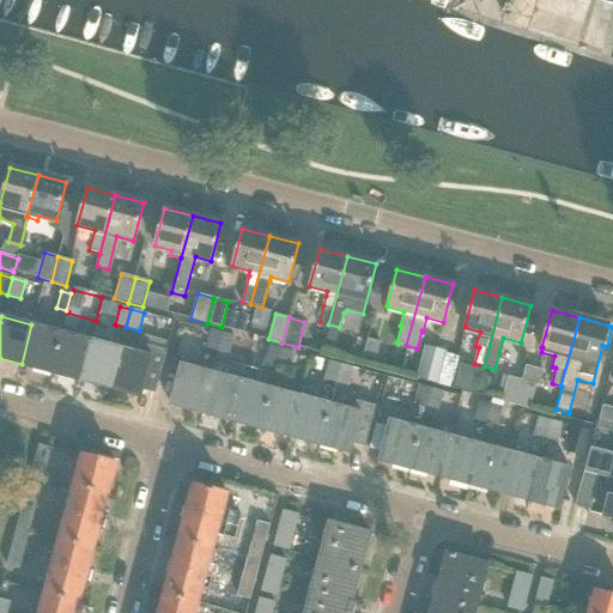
[(50,372),(61,333),(31,325),(22,364),(50,372)]
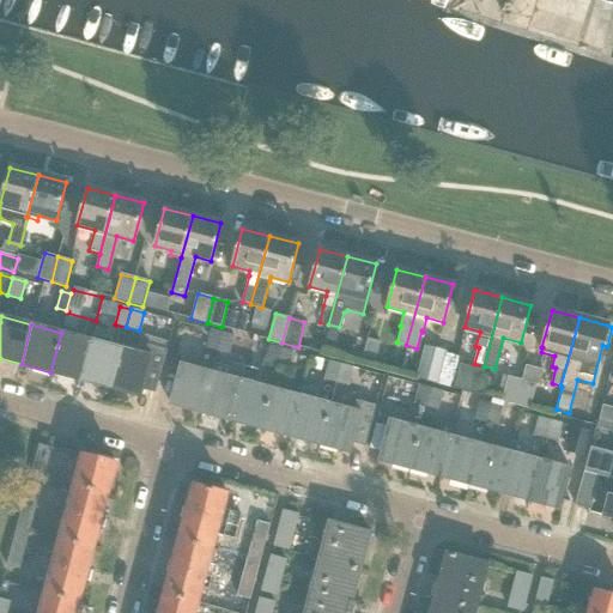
[(110,388),(120,349),(102,344),(107,329),(96,327),(91,341),(91,340),(80,381),(110,388)]
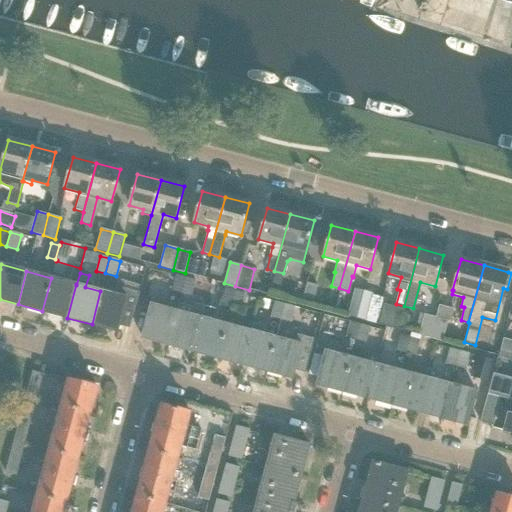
[(181,293),(184,279),(176,276),(172,291),(181,293)]
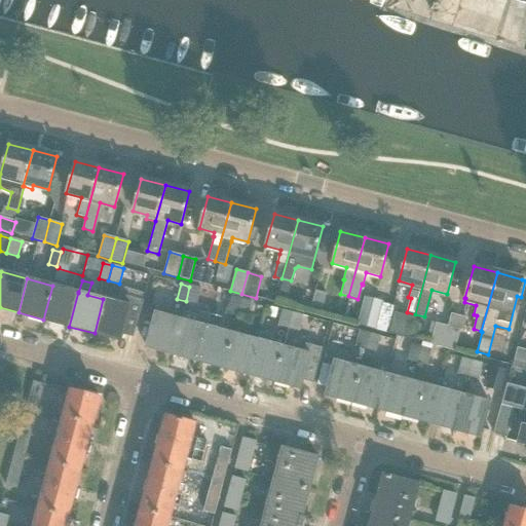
[(310,307),(314,290),(315,286),(306,284),(301,304),(310,307)]
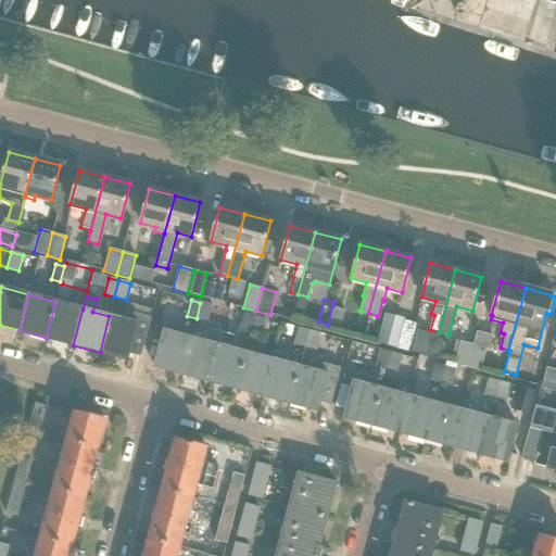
[(73,345),(83,308),(55,302),(46,338),(73,345)]
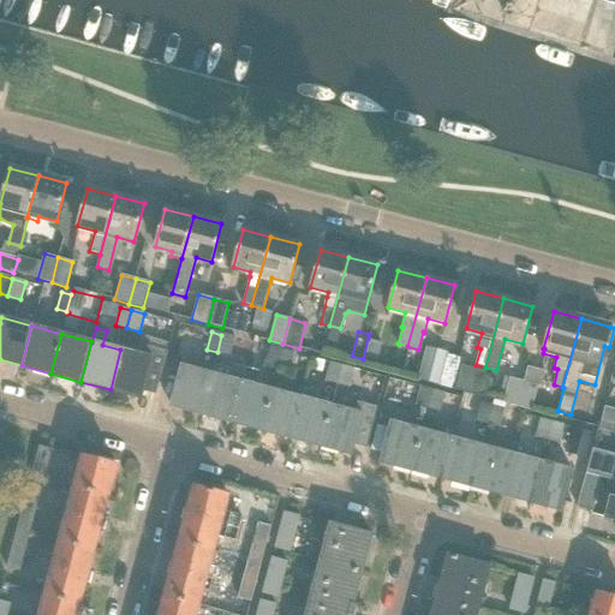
[(221,335),(218,352),(214,365),(226,368),(230,356),(234,338),(221,335)]
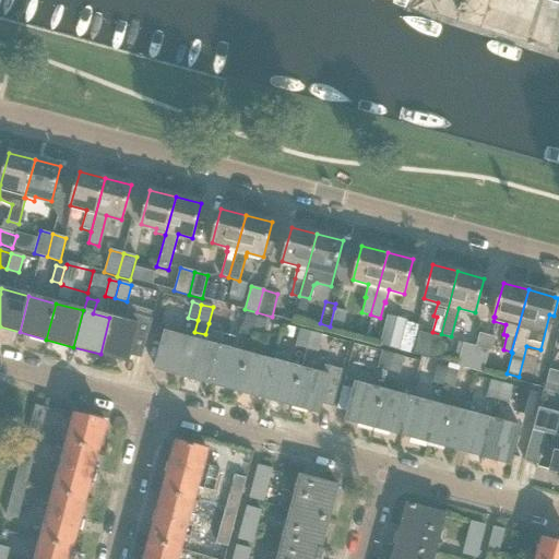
[(347,311),(334,308),(330,326),(329,329),(341,332),(347,311)]
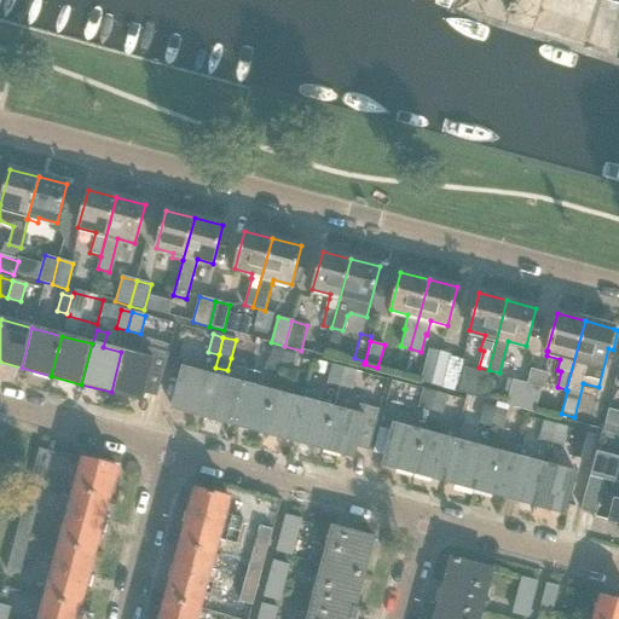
[(440,388),(450,353),(428,348),(420,382),(440,388)]
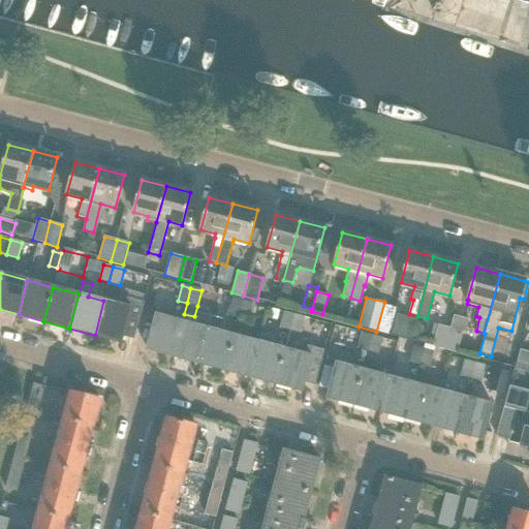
[(103,301),(95,335),(122,342),(124,335),(134,337),(144,303),(126,299),(124,306),(103,301)]
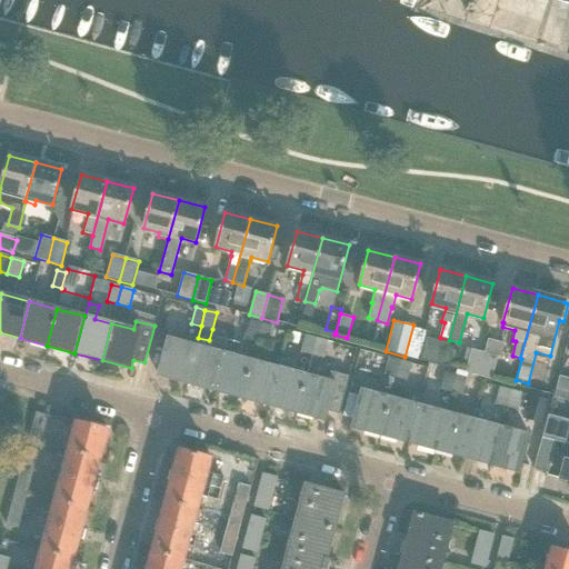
[(256,340),(260,325),(250,321),(247,337),(256,340)]
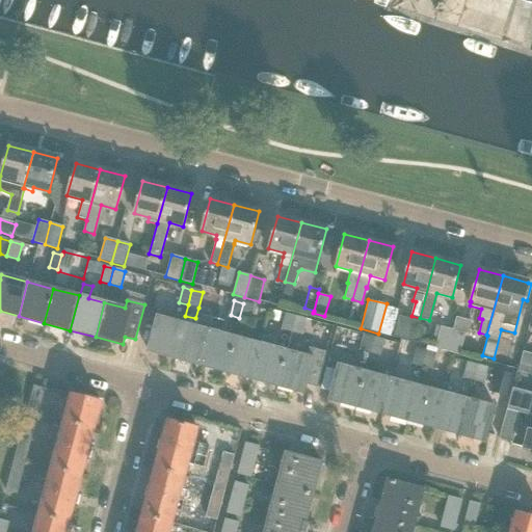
[(243,303),(239,318),(250,321),(255,307),(243,303)]
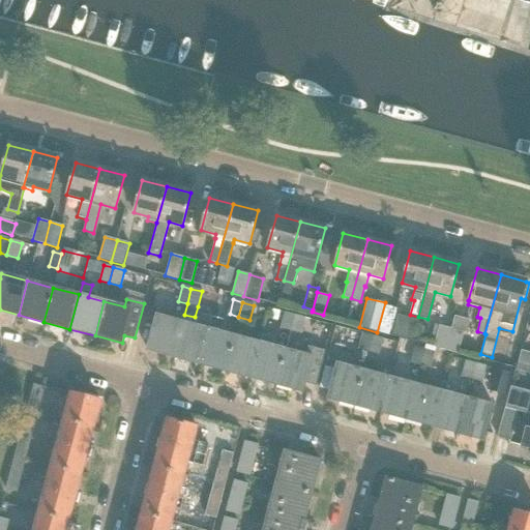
[(390,329),(396,307),(385,304),(380,326),(390,329)]
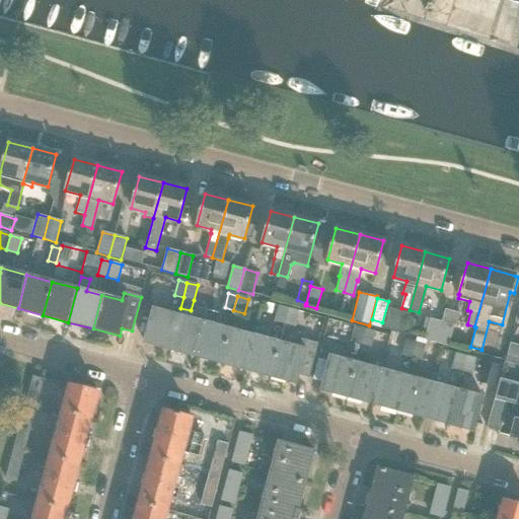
[(169,349),(178,315),(164,311),(166,304),(155,301),(153,308),(144,343),(169,349)]
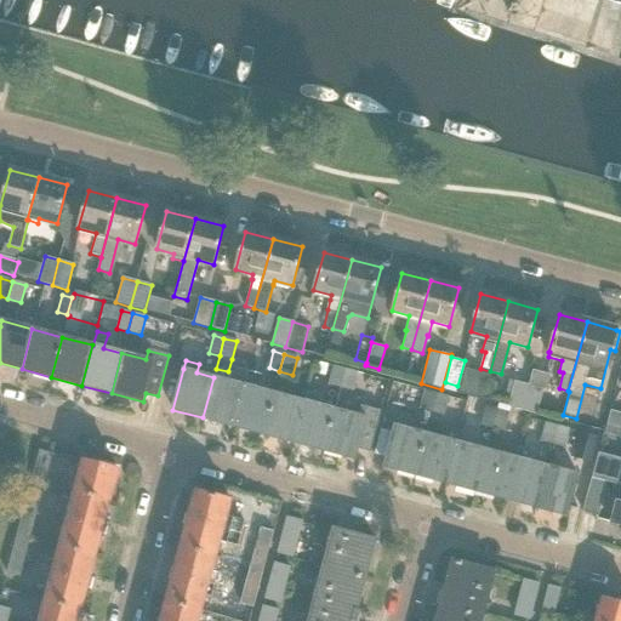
[(340,387),(345,370),(334,366),(329,385),(340,387)]
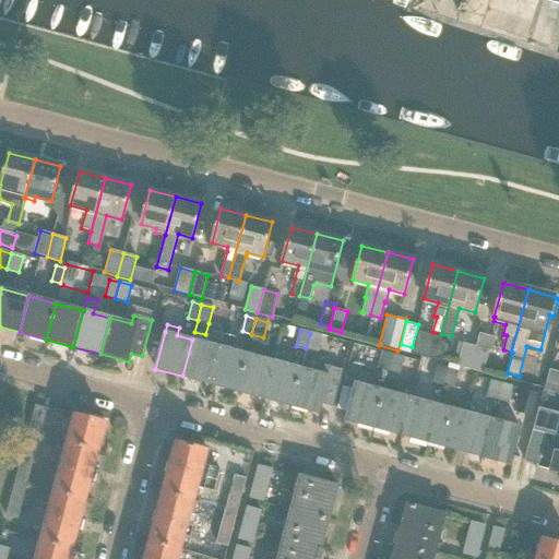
[(237,391),(247,354),(232,351),(236,336),(223,333),(219,347),(210,383),(237,391)]
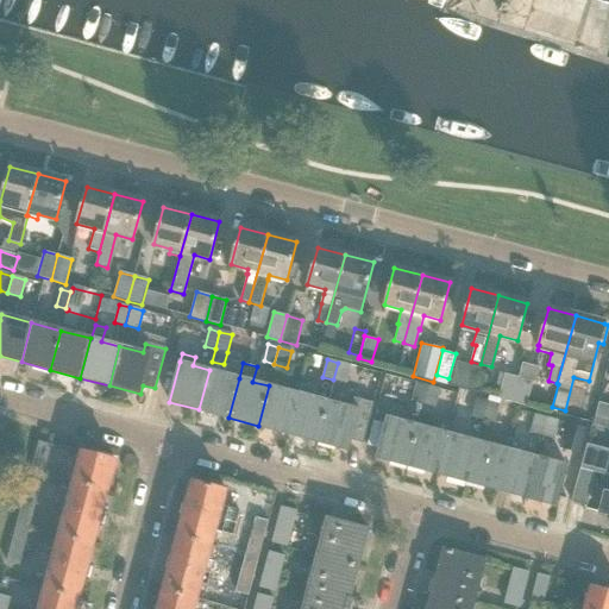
[(338,363),(333,380),(345,383),(350,365),(338,363)]
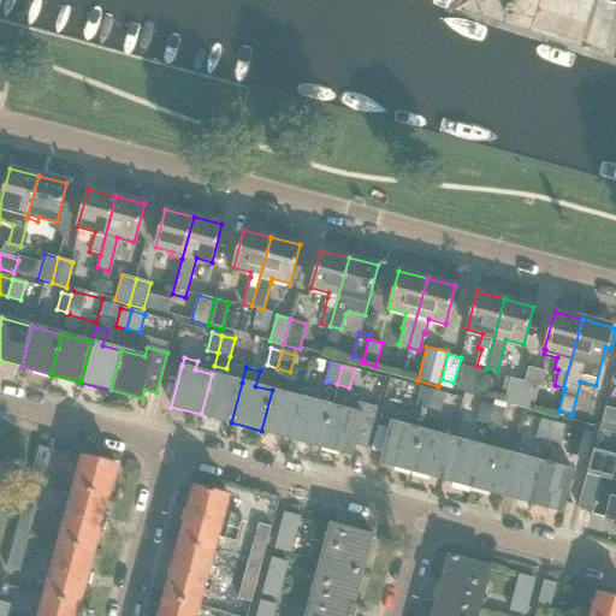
[(523,381),(516,407),(532,410),(539,386),(543,386),(546,372),(528,367),(525,381),(523,381)]
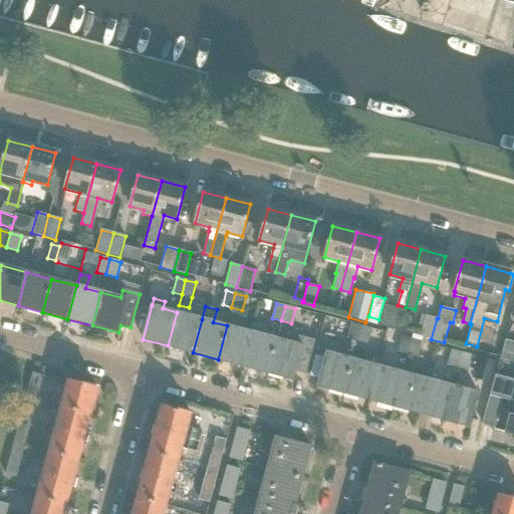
[(202,319),(177,312),(168,345),(193,352),(202,319)]
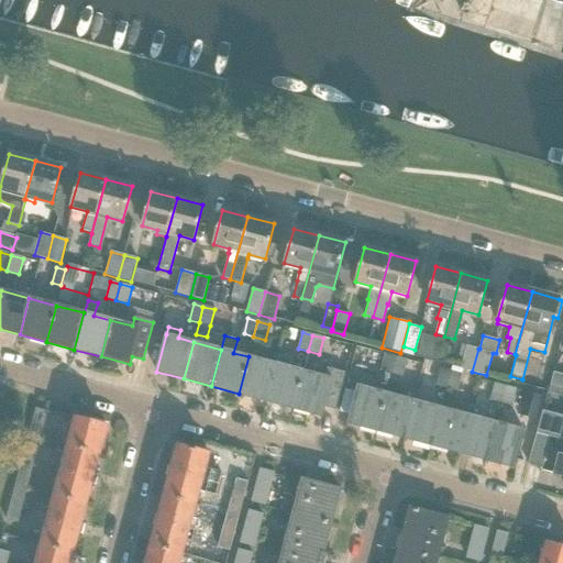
[(472,372),(478,349),(466,345),(461,368),(472,372)]
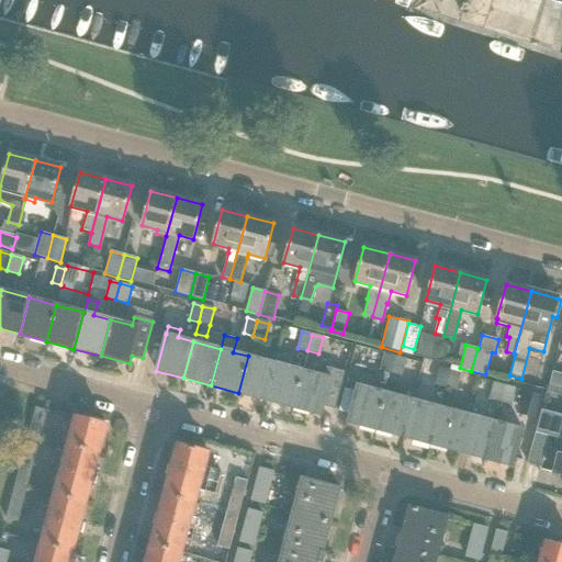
[(266,400),(274,363),(277,353),(266,350),(262,360),(248,356),(238,393),(266,400)]
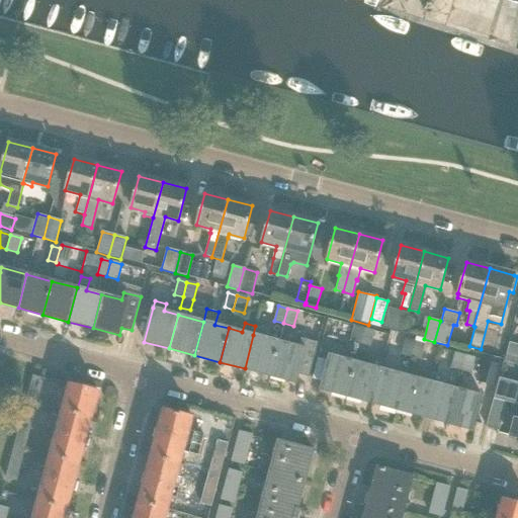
[(359,343),(363,329),(355,327),(351,341),(359,343)]
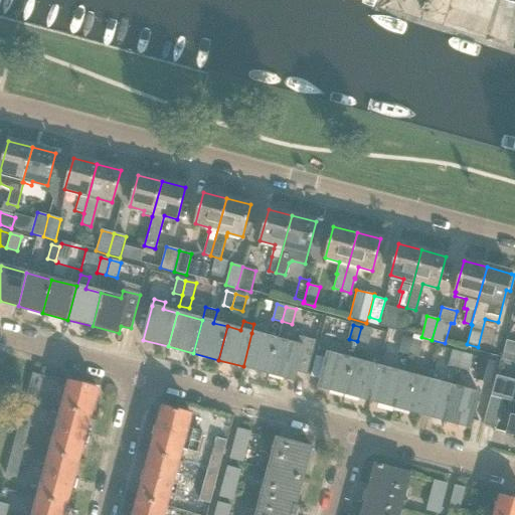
[(361,327),(357,341),(368,344),(372,330),(361,327)]
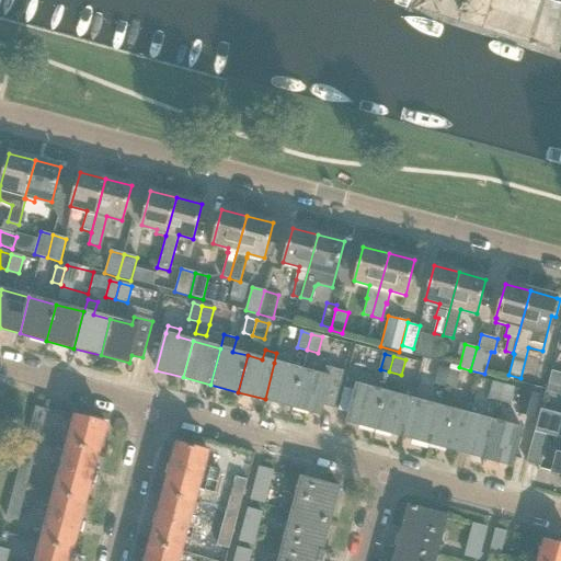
[(560,386),(560,363),(554,362),(549,384),(560,386)]
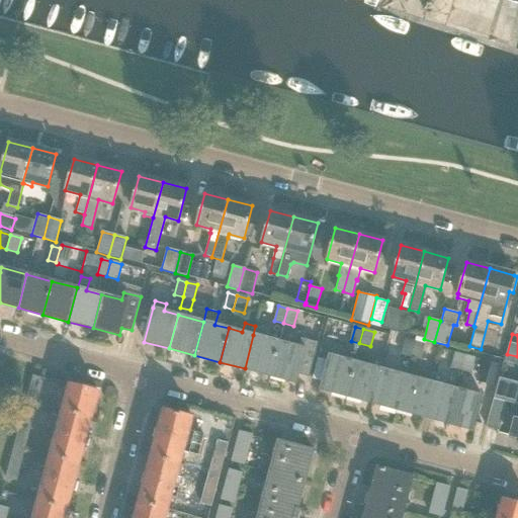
[(270,375),(278,342),(253,335),(245,368),(270,375)]
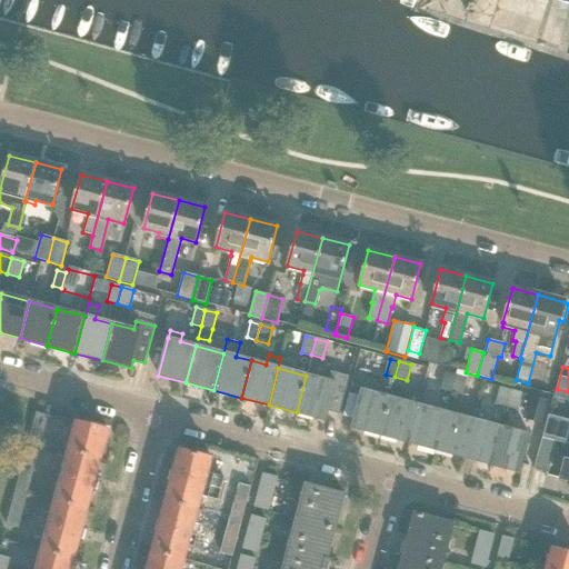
[(306,376),(297,412),(325,420),(327,411),(339,415),(349,377),(330,372),(328,381),(306,376)]
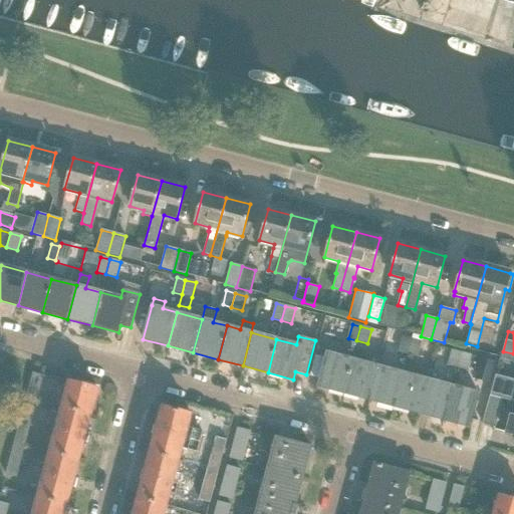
[(407,354),(411,339),(402,337),(398,351),(407,354)]
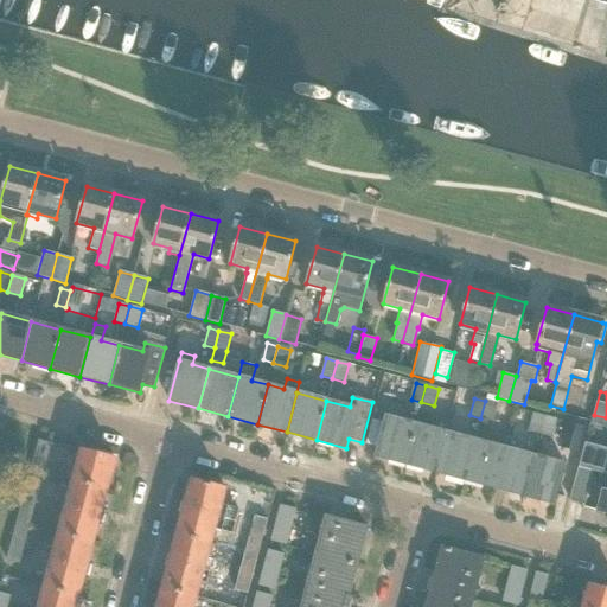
[(485,401),(480,419),(492,421),(497,404),(485,401)]
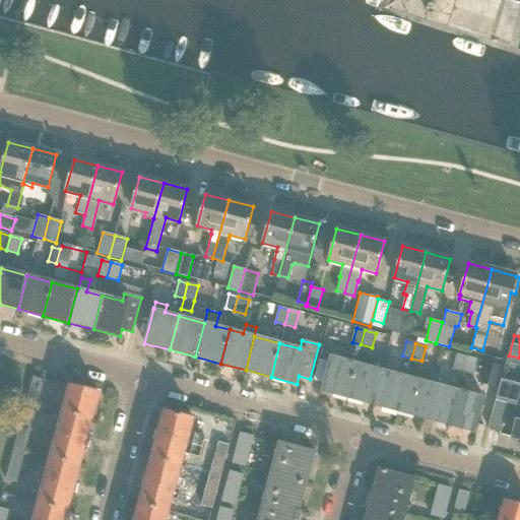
[(347,397),(356,364),(340,360),(342,351),(334,349),(332,358),(330,356),(321,390),(347,397)]
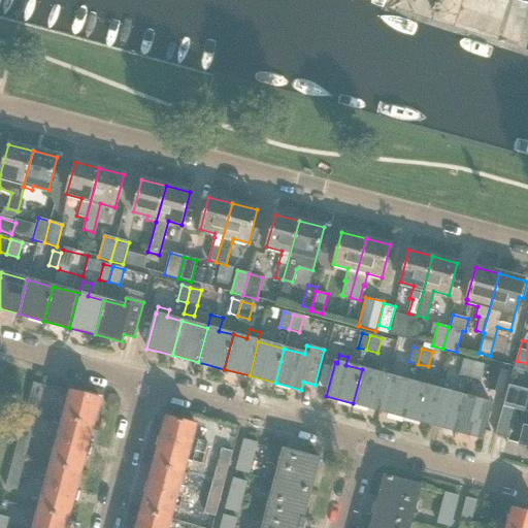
[(469,377),(472,362),(464,360),(460,375),(469,377)]
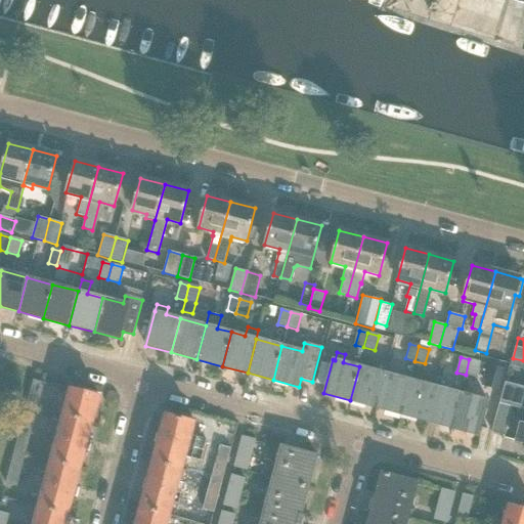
[(469,359),(466,375),(476,378),(480,362),(469,359)]
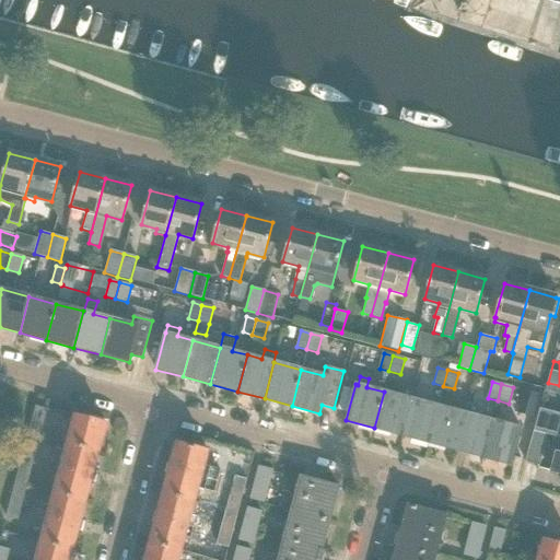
[(401,435),(410,399),(410,398),(413,387),(401,385),(399,396),(384,392),(374,428),(401,435)]
